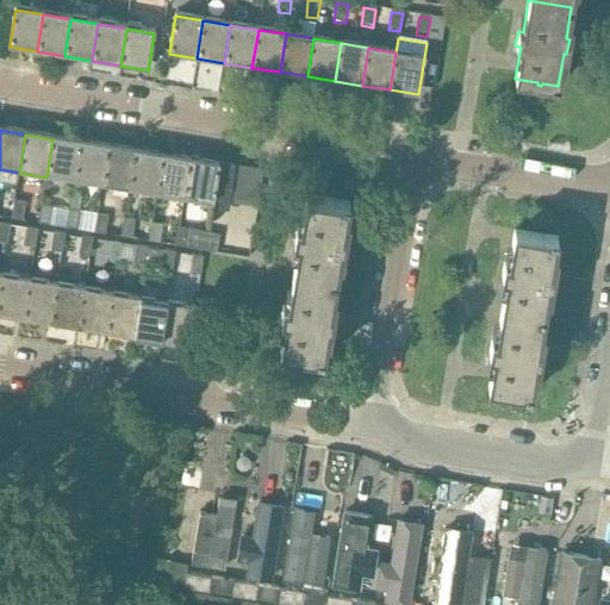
[(53,139),(47,178),(74,182),(81,144),(53,139)]
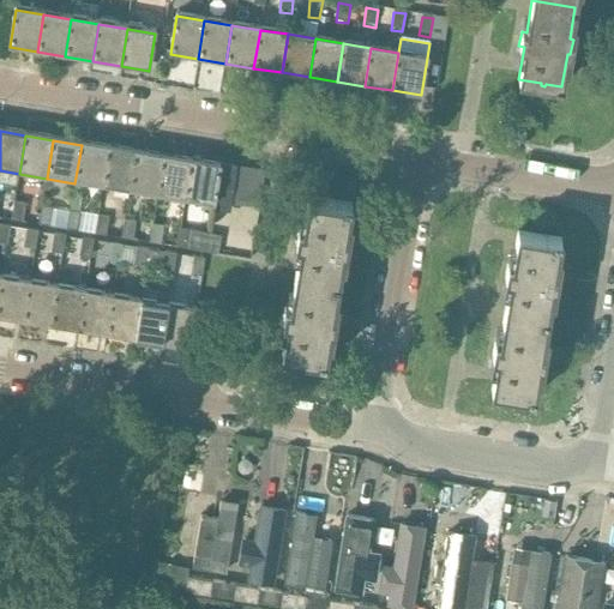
[(82,145),(74,184),(103,187),(109,150),(82,145)]
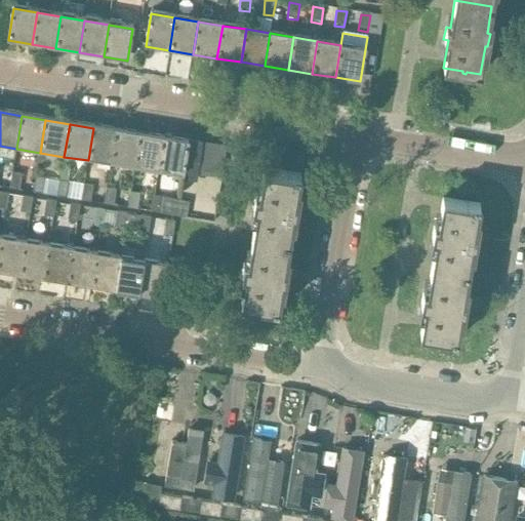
[(93,128),(88,160),(111,164),(116,132),(93,128)]
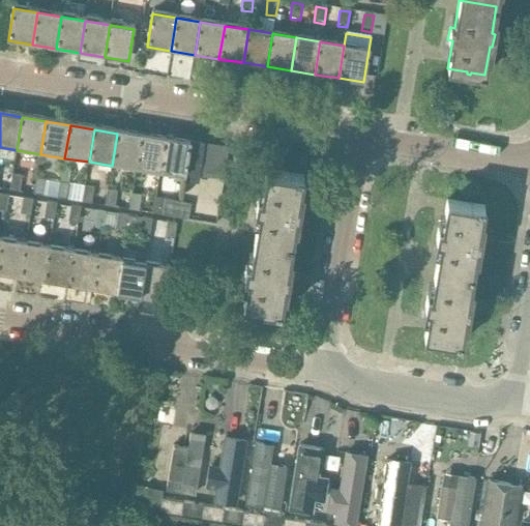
[(117,134),(112,166),(136,170),(141,138),(117,134)]
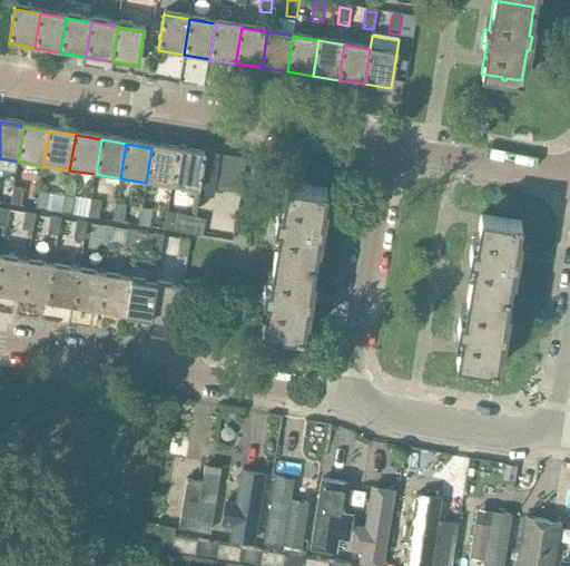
[(151,148),(146,183),(172,187),(177,152),(151,148)]
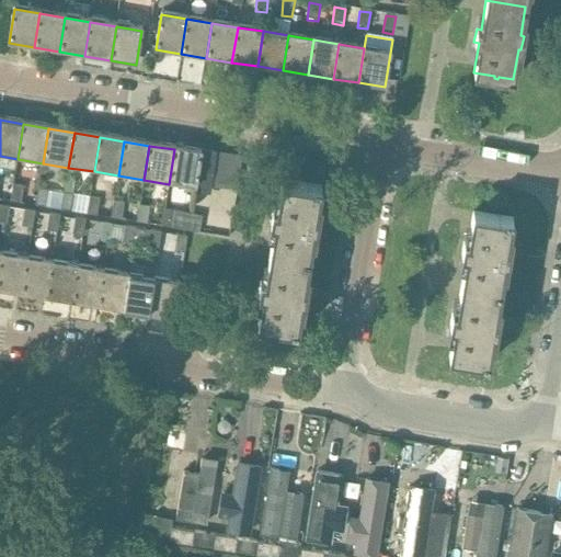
[(174,149),(169,184),(194,189),(199,154),(174,149)]
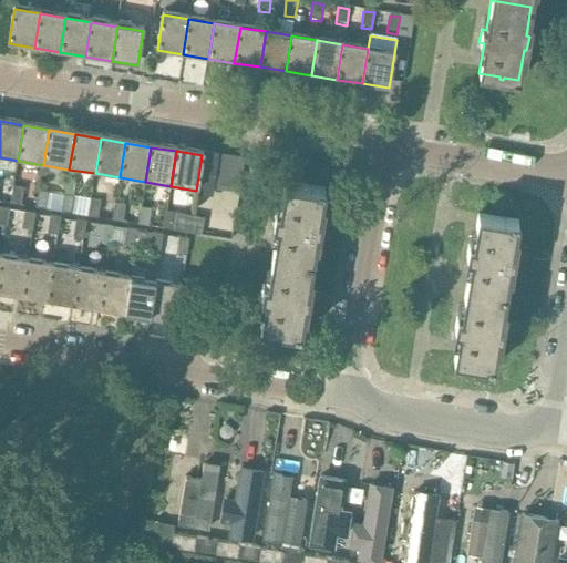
[(271,257),(311,264),(316,234),(319,234),(321,221),(318,221),(323,190),(282,184),(278,214),(275,213),(272,227),(276,227),(271,257)]
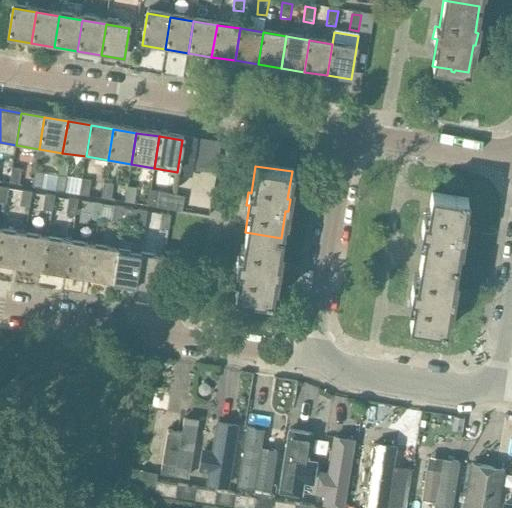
[(19,188),(21,173),(12,171),(9,186),(19,188)]
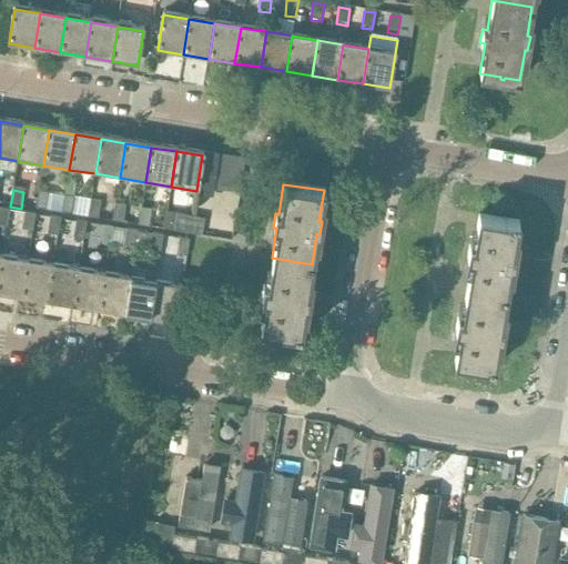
[(46,213),(46,212),(49,197),(39,194),(36,211),(46,213)]
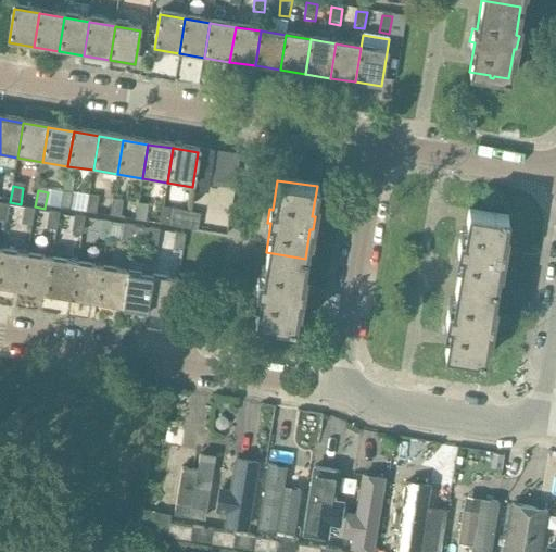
[(71,212),(73,196),(63,195),(60,211),(71,212)]
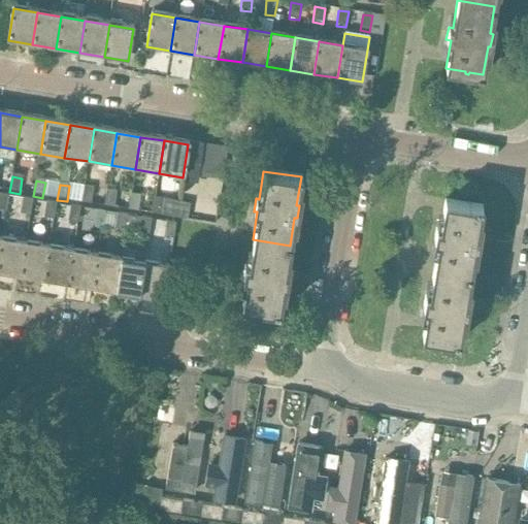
[(84,189),(81,203),(80,204),(91,205),(93,190),(84,189)]
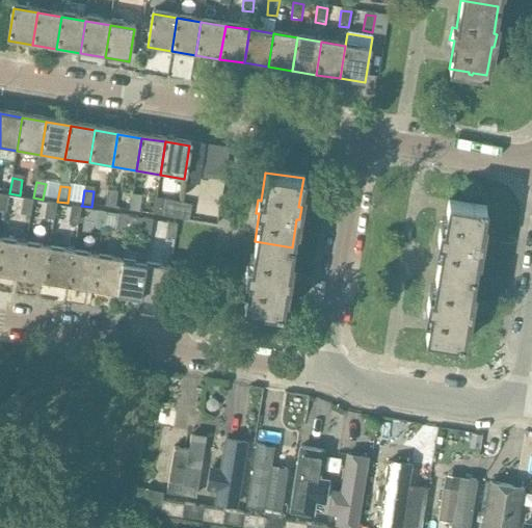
[(108,194),(105,209),(105,210),(114,211),(117,195),(108,194)]
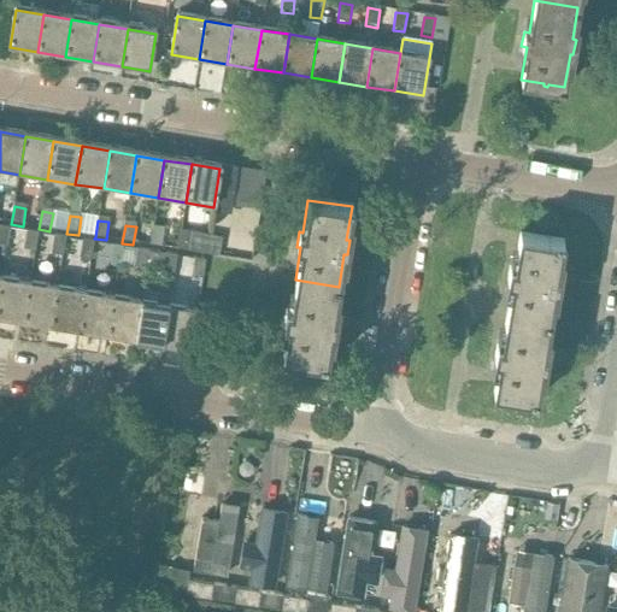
[(0,229),(0,248),(7,249),(11,231),(0,229)]
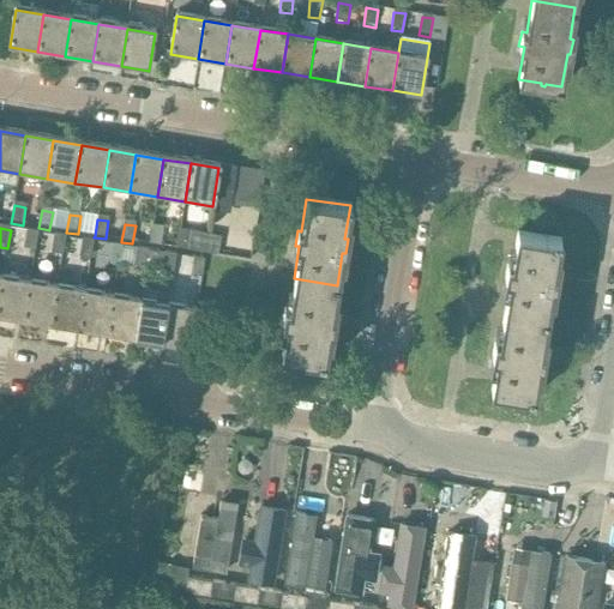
[(152,228),(149,246),(160,248),(163,230),(152,228)]
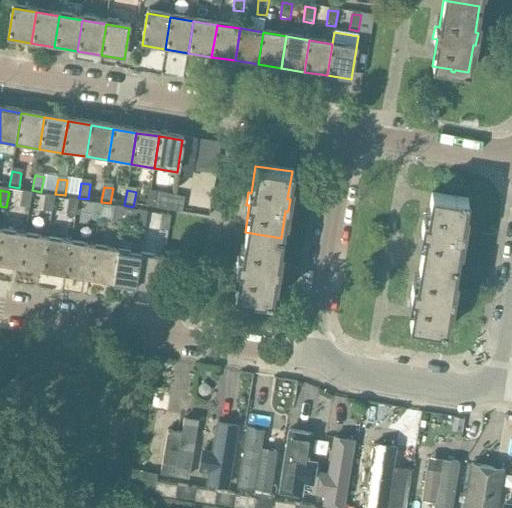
[(29,211),(31,195),(21,194),(19,210),(29,211)]
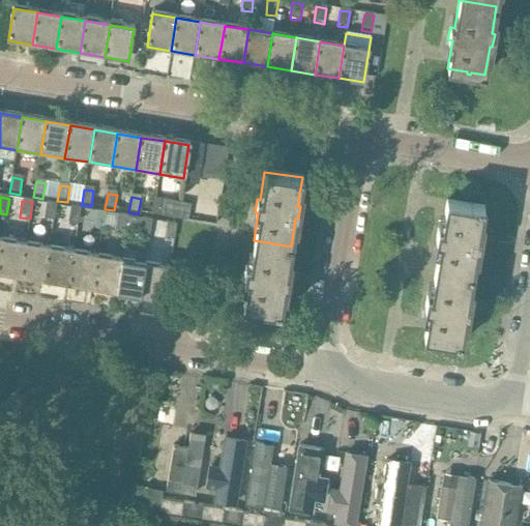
[(190,207),(155,201),(152,216),(162,218),(162,217),(188,223),(190,207)]
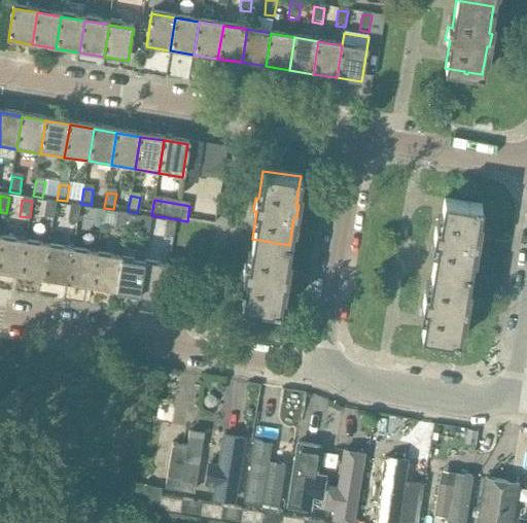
[(432,269),(469,275),(475,247),(477,247),(479,235),(477,234),(481,207),(444,201),(440,228),(435,228),(433,240),(437,240),(432,269)]
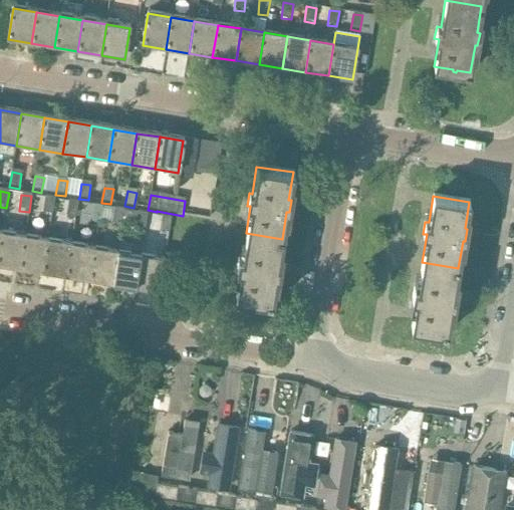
[(51,216),(54,200),(44,199),(42,214),(51,216)]
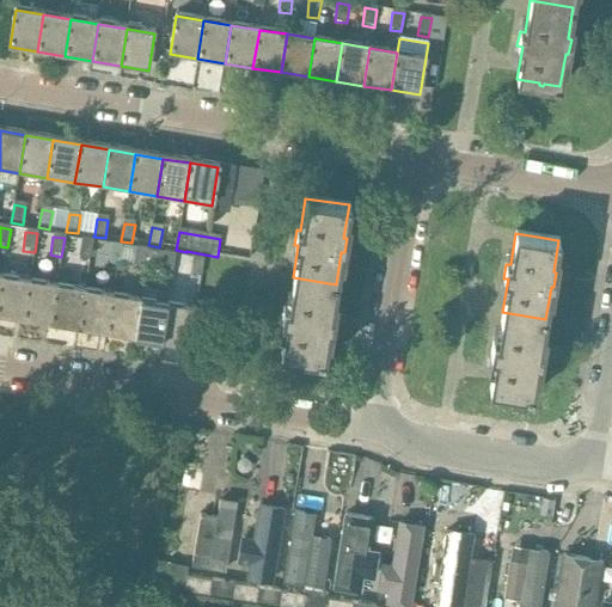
[(90,262),(92,243),(81,241),(78,259),(90,262)]
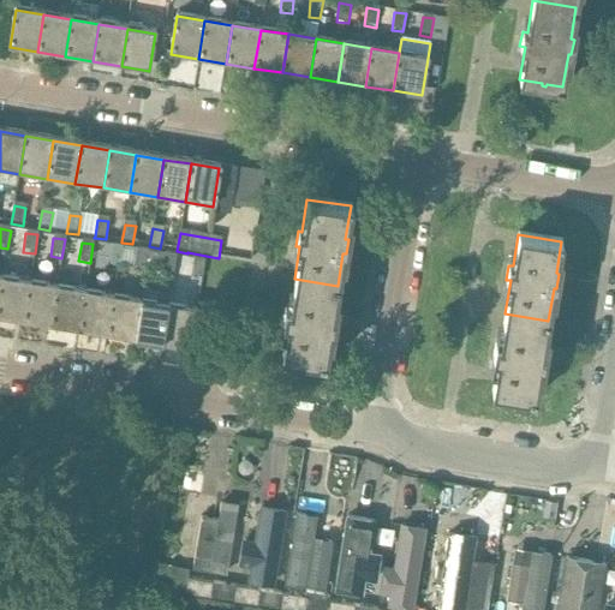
[(109,246),(106,265),(118,268),(121,249),(109,246)]
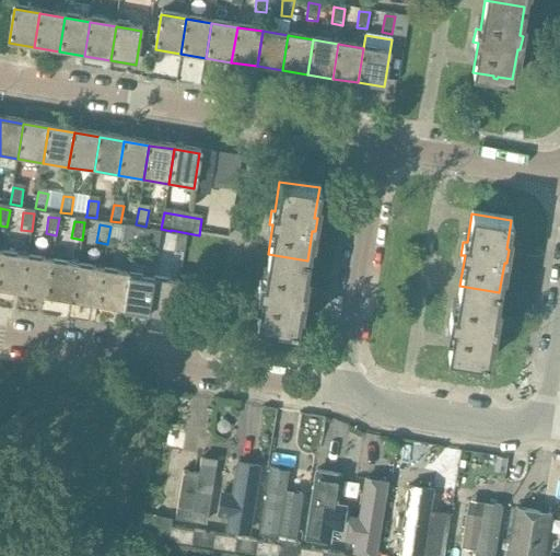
[(124,229),(121,246),(132,247),(135,231),(124,229)]
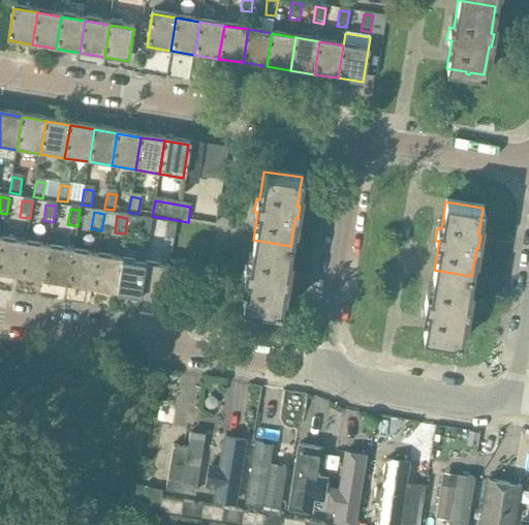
[(149,238),(151,222),(141,220),(138,236),(149,238)]
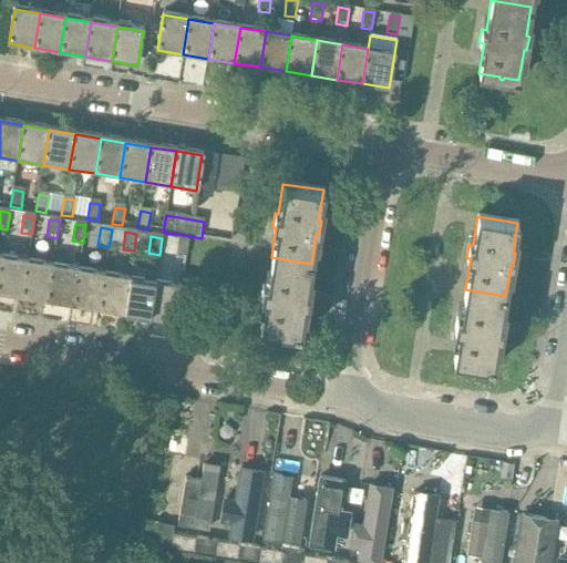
[(178,241),(176,258),(186,259),(188,243),(178,241)]
